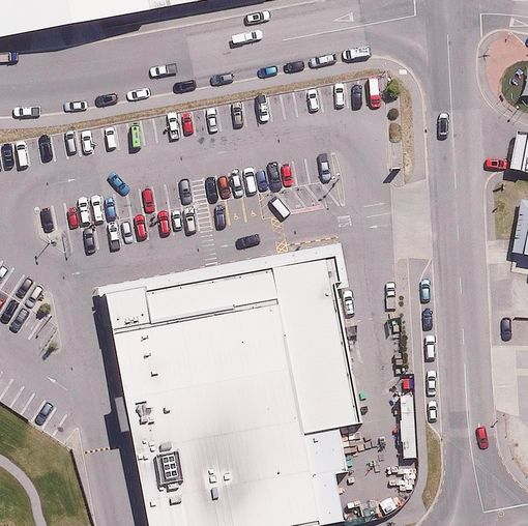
[(150,0),(0,0),(0,34),(152,9),(150,0)]
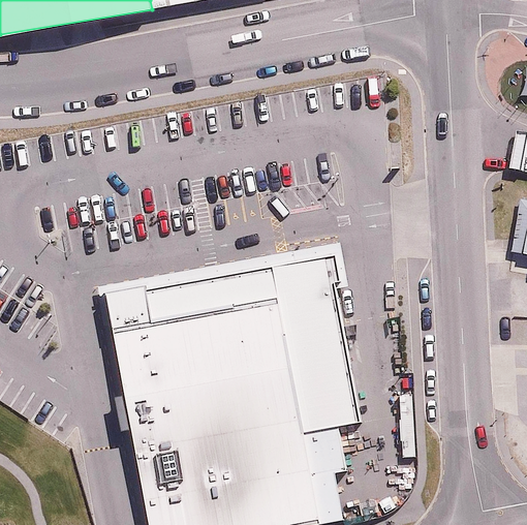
[(150,0),(152,9),(209,0),(150,0)]
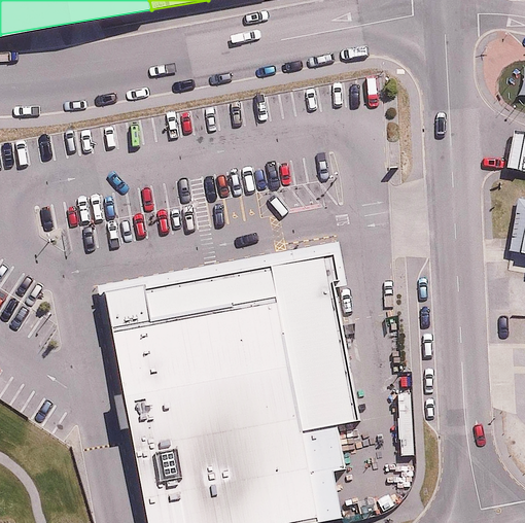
[(524,142),(513,140),(503,185),(524,189),(524,142)]
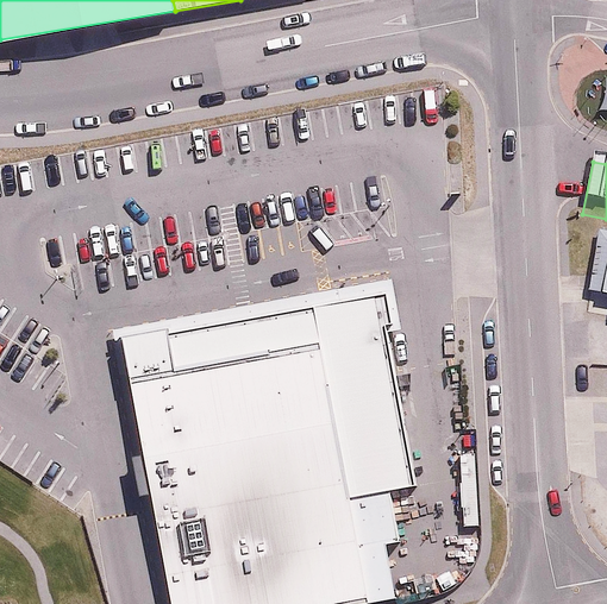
[(606,245),(593,243),(582,302),(606,307),(606,245)]
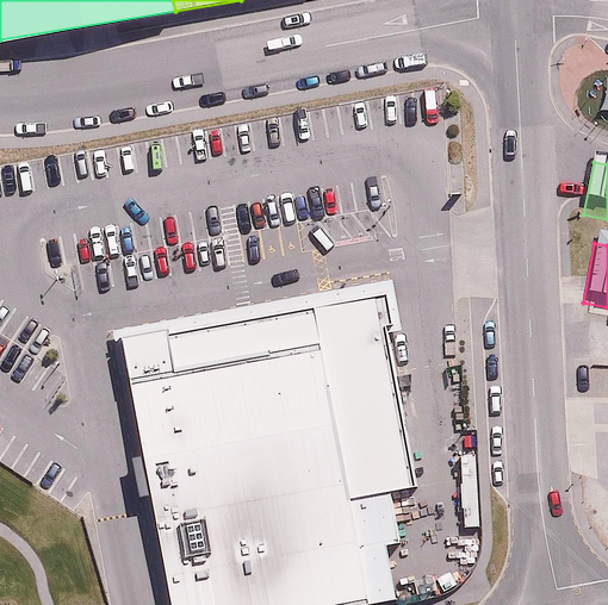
[(123,332),(169,604),(329,604),(394,593),(383,535),(397,532),(390,490),(413,486),(378,288),(123,332)]
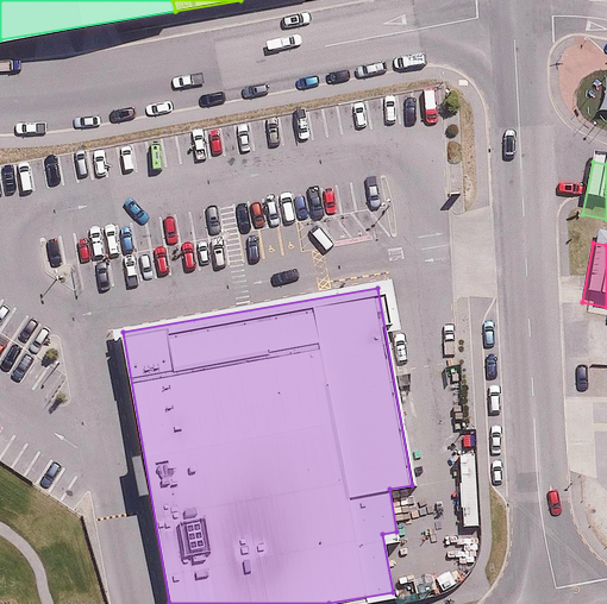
All buildings are outlined.
